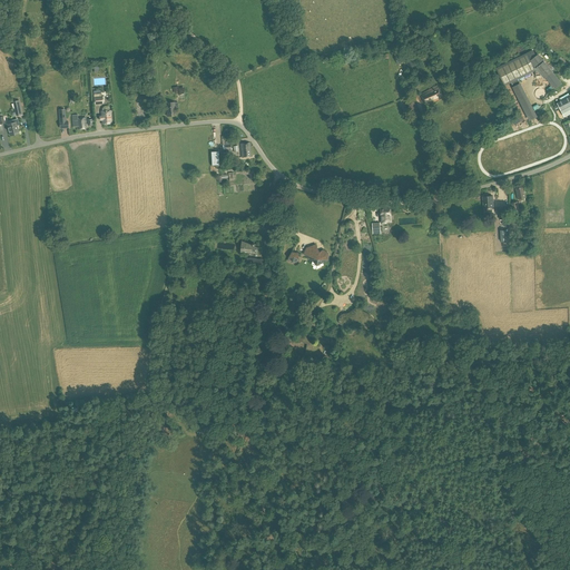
[(533,49),(495,68),(504,86),(511,82),(513,87),(519,84),(518,79),(537,70),(538,70),(543,78),(552,71),(544,61),(544,60),(544,59),(543,59),(539,53),(536,56),(533,49)]
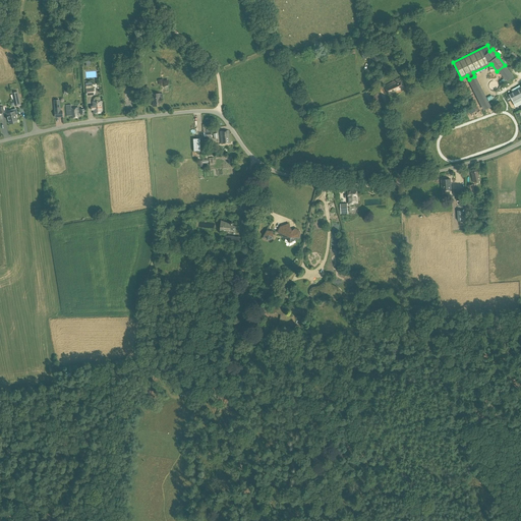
[(373,63),(380,61),(373,47),(360,52),(363,59),(370,56),(373,63)]
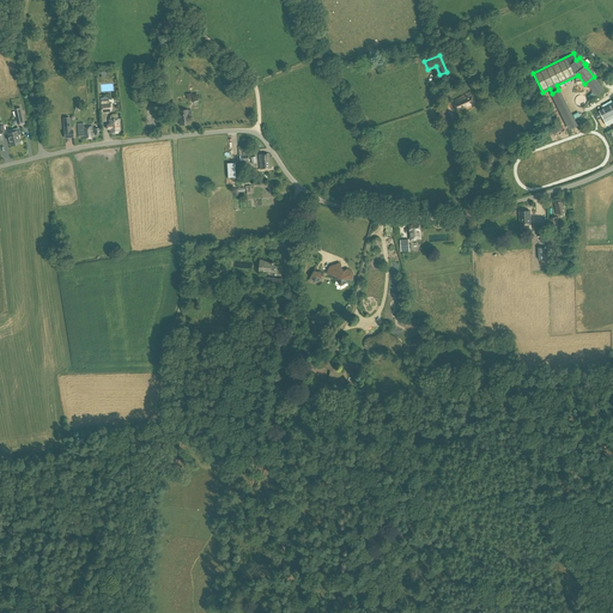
[(594,77),(584,84),(595,98),(605,90),(594,77)]
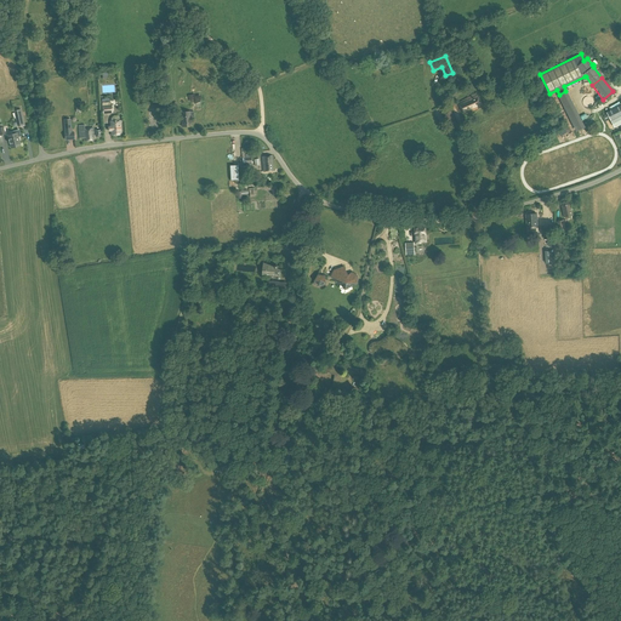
[(585,130),(565,91),(559,95),(577,134),(585,130)]
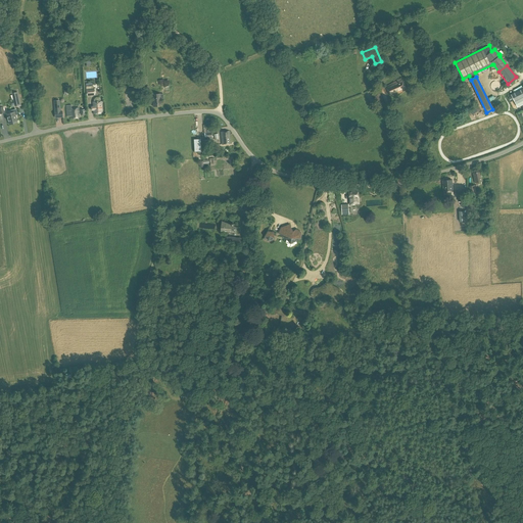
[(390,97),(406,90),(401,79),(386,86),(390,97)]
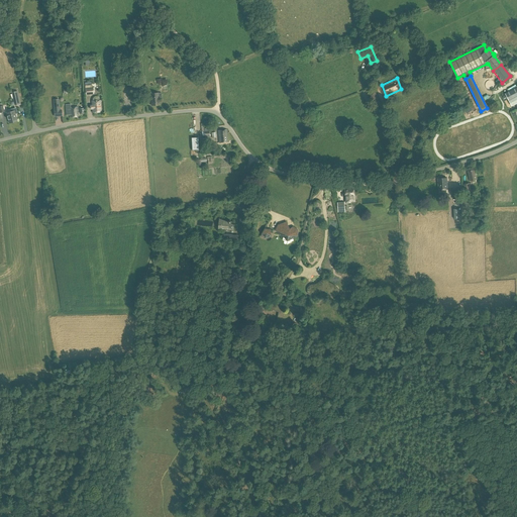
[(512,106),(516,103),(516,87),(505,94),(512,106)]
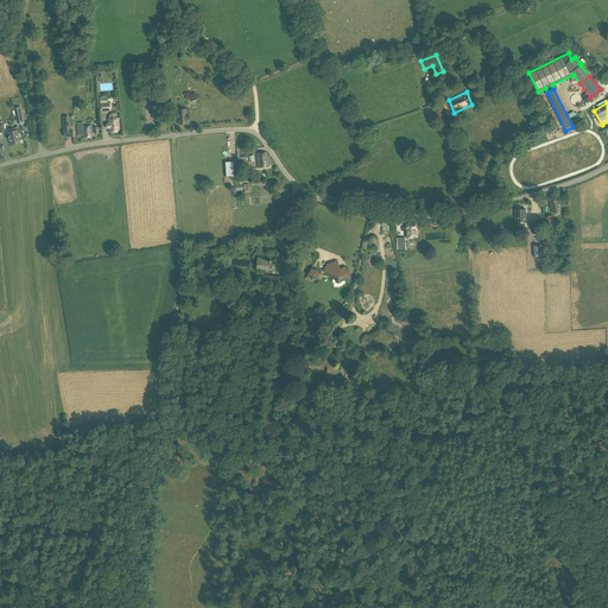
[(20,107),(13,108),(17,125),(24,122),(20,107)]
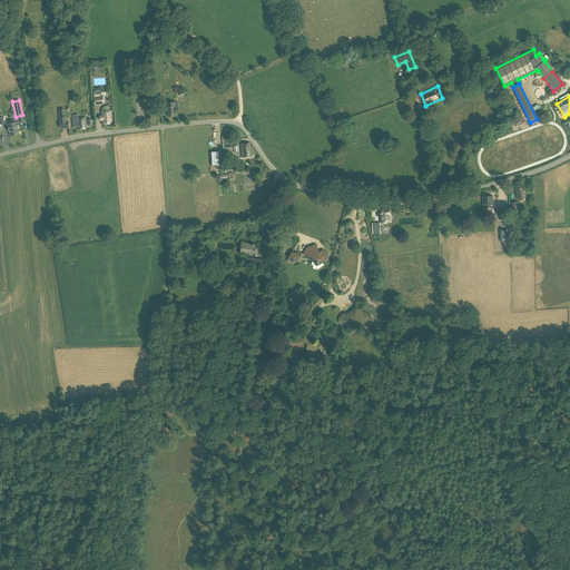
[(177,102),(175,102),(166,102),(167,116),(176,116),(175,108),(178,108),(177,102)]
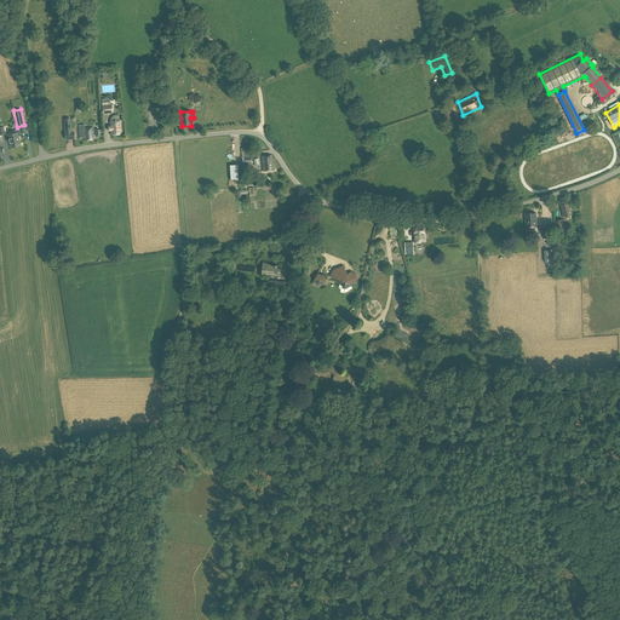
[(449,128),(457,125),(451,112),(443,115),(449,128)]
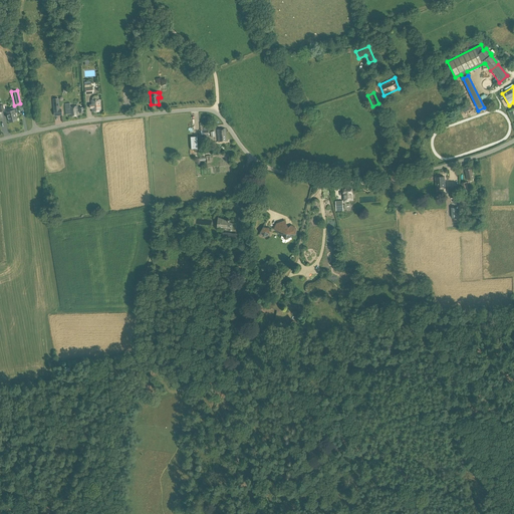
[(99,99),(91,100),(92,104),(90,105),(90,108),(92,107),(92,111),(100,111),(99,99)]
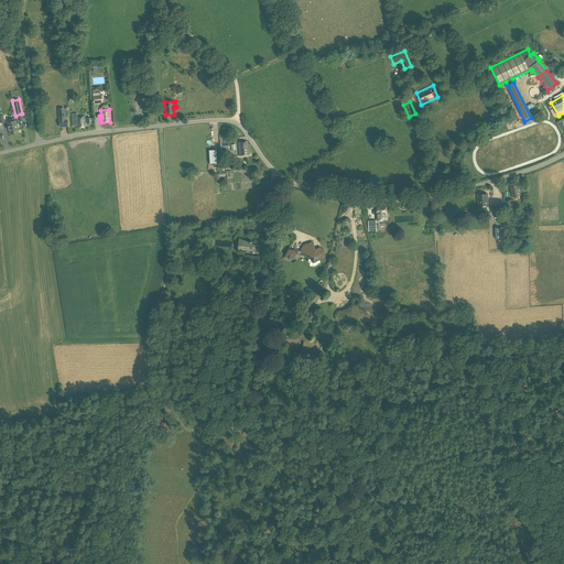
[(85,117),(77,118),(77,114),(72,115),(72,118),(73,126),(76,126),(76,128),(86,127),(85,117)]
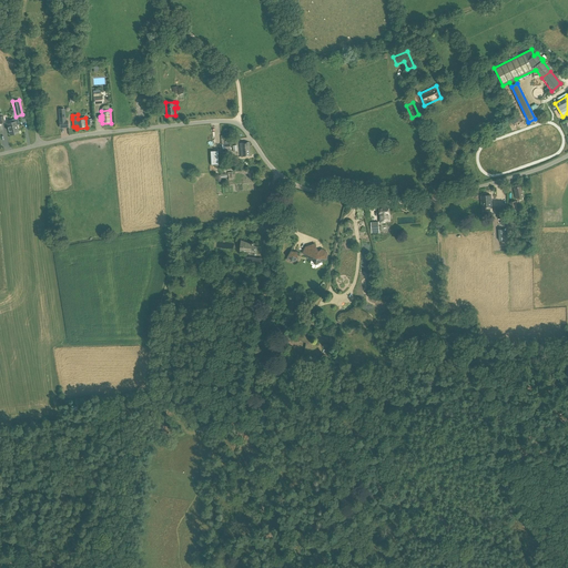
[(16,122),(14,122),(8,123),(10,135),(19,133),(16,122)]
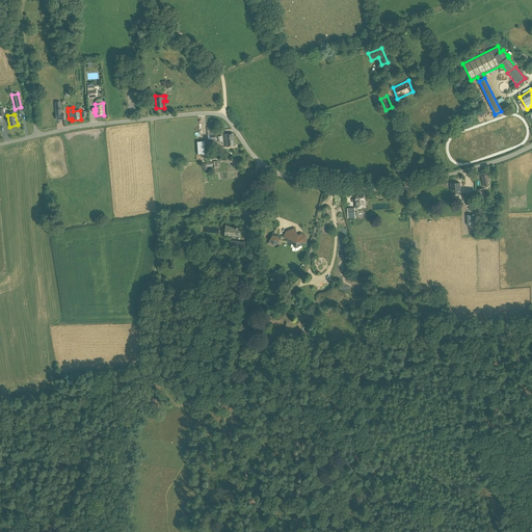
[(225,147),(235,145),(233,133),(224,134),(225,147)]
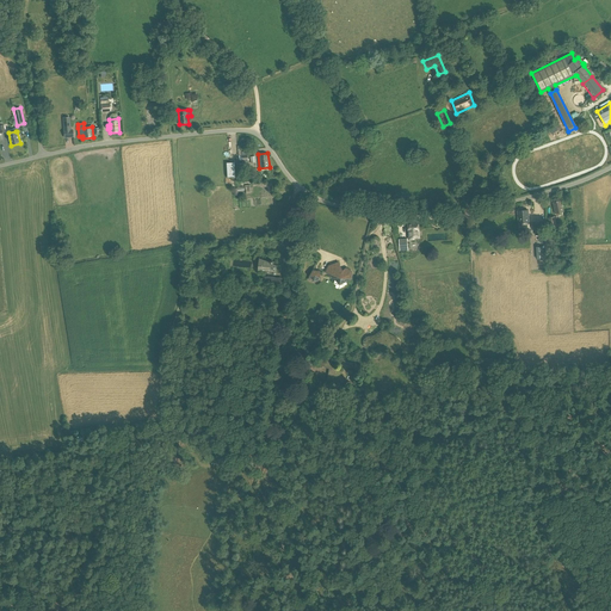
[(560,215),(560,213),(563,211),(561,201),(553,203),(555,214),(556,214),(556,215),(560,215)]
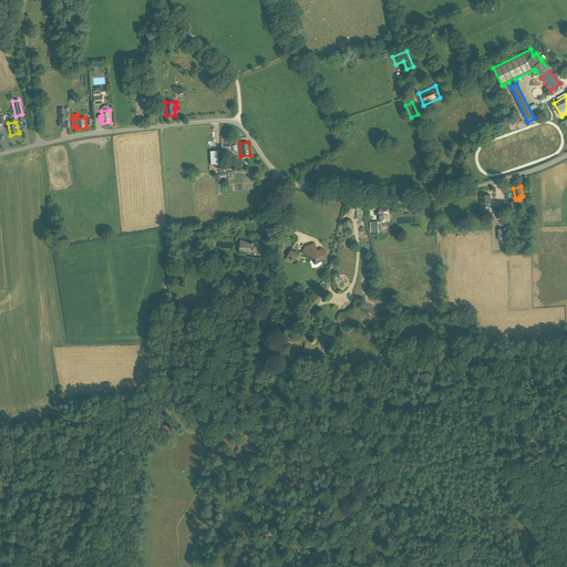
[(481,207),(491,206),(490,195),(480,196),(481,207)]
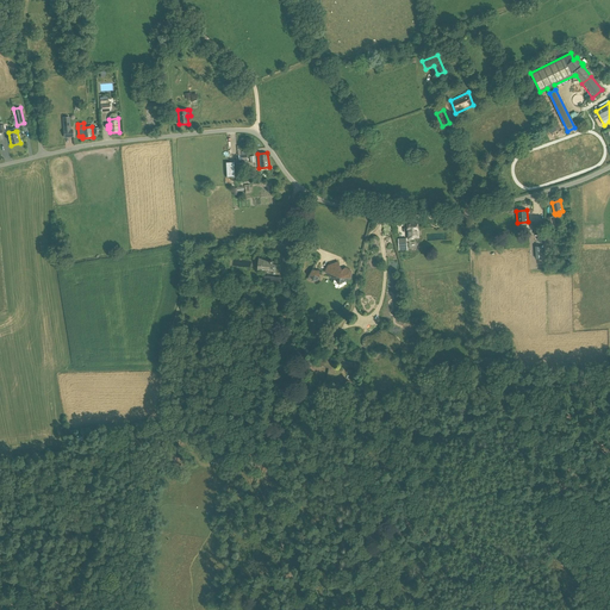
[(554,217),(546,218),(548,228),(556,226),(554,217)]
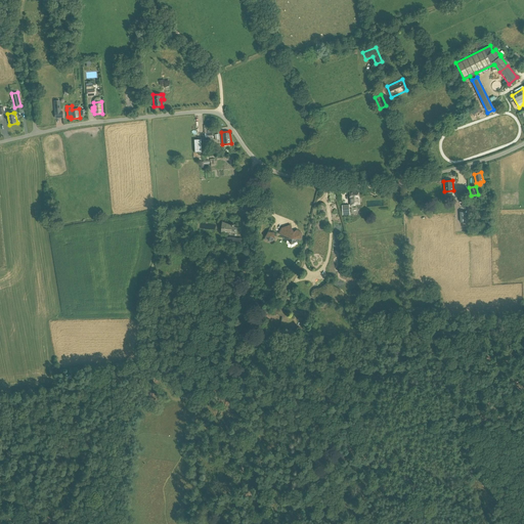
[(459,202),(467,202),(466,190),(459,191),(459,202)]
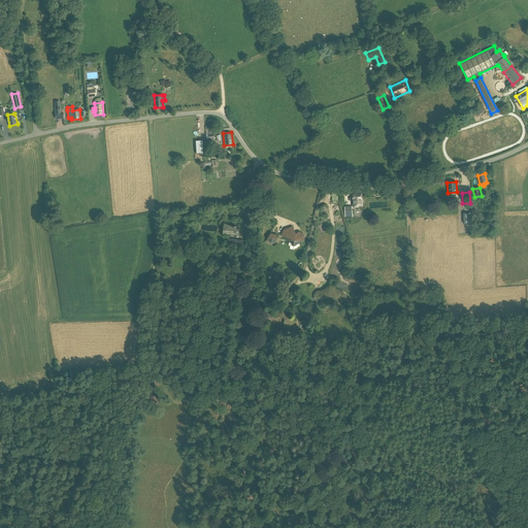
[(358,205),(362,205),(361,193),(353,193),(353,207),(358,206),(358,205)]
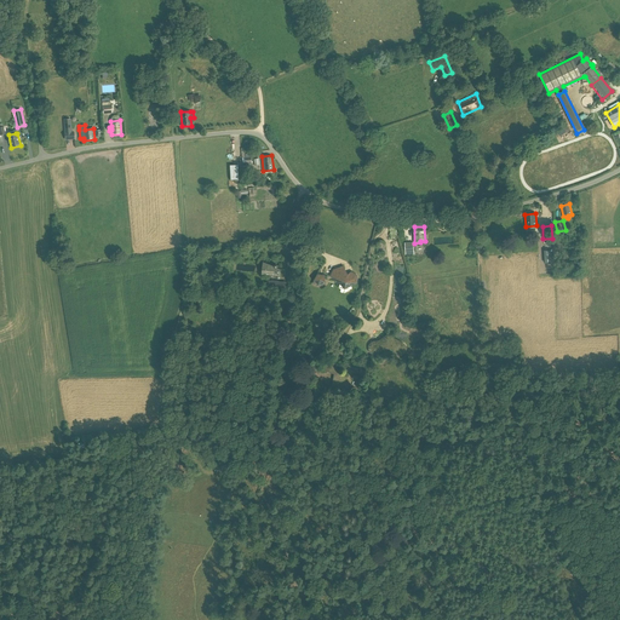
[(277,268),(277,267),(277,265),(276,265),(275,265),(274,267),(265,263),(265,265),(265,269),(264,269),(264,274),(265,274),(265,275),(275,276),(275,275),(281,276),(281,269),(277,268)]
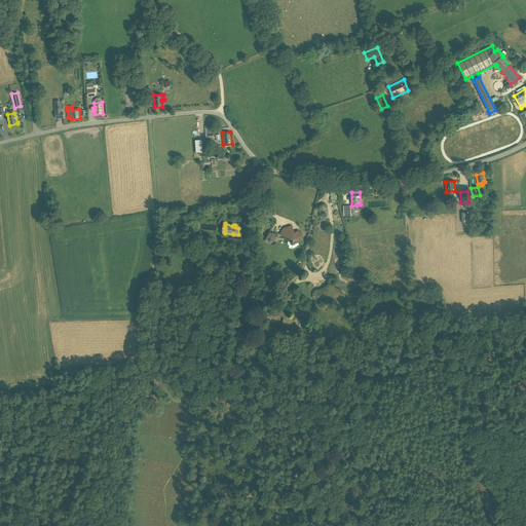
[(284,229),(282,234),(290,238),(290,240),(293,243),(297,241),(297,239),(302,239),(303,234),(299,231),(296,234),(293,233),(291,227),(284,229)]
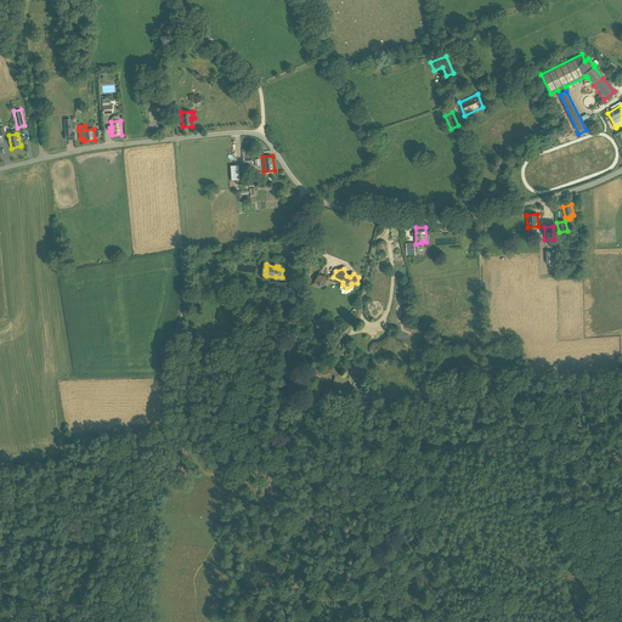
[(318,276),(316,282),(321,286),(326,283),(326,277),(320,276),(318,276)]
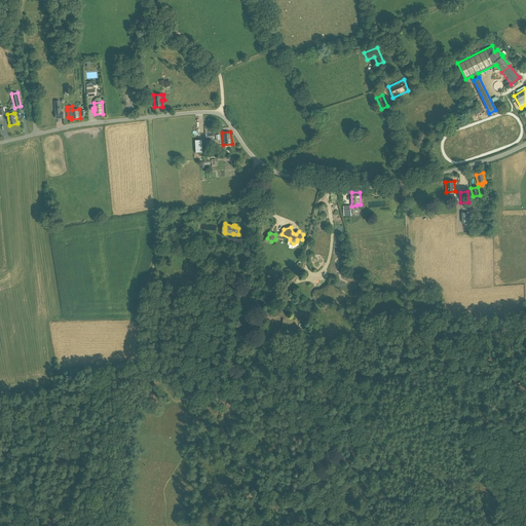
[(280,331),(288,332),(289,326),(292,325),(295,320),(290,318),(291,314),(282,310),(275,308),(272,313),(278,315),(284,317),(280,331)]
